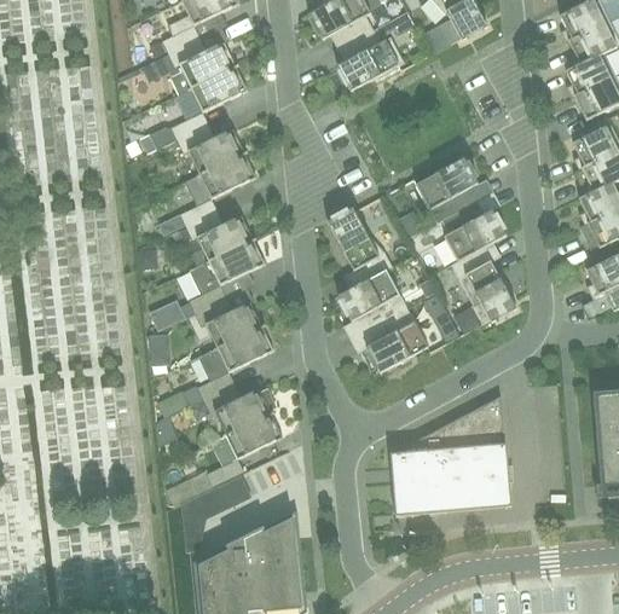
[(187,13),(168,23),(173,33),(187,27),(194,23),(194,24),(238,3),(237,0),(181,0),(187,13)]
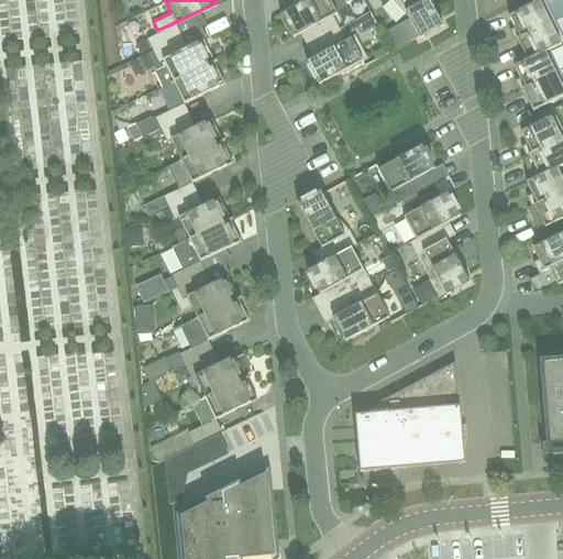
[(306,28),(312,40),(339,24),(332,13),(338,10),(335,8),(346,2),(345,0),(300,0),(280,11),(293,34),(306,28)]
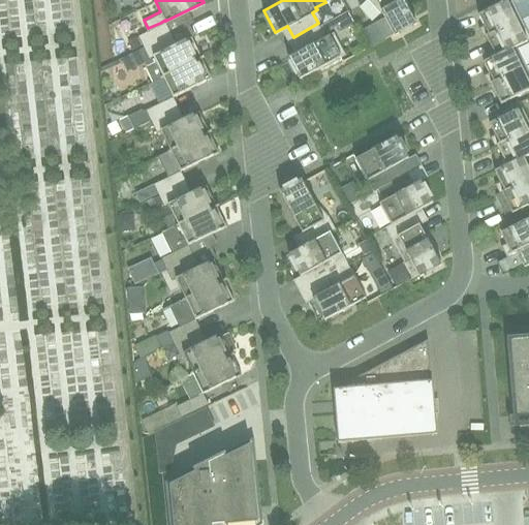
[(416,22),(404,0),(371,0),(380,10),(381,9),(384,14),(375,20),(384,36),(394,31),(395,33),(416,22)]
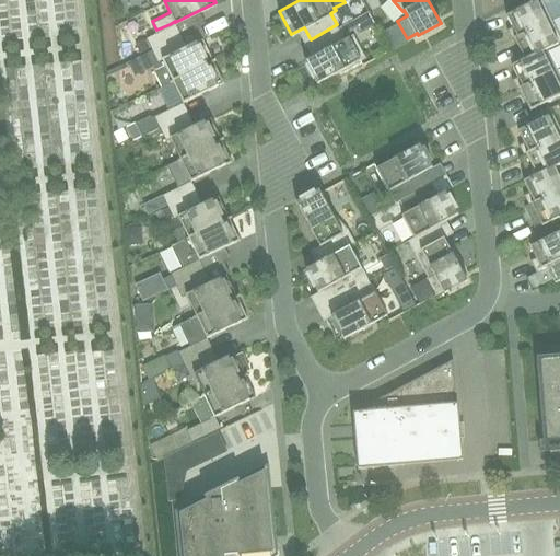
[(529,0),(506,12),(512,24),(506,26),(512,36),(551,16),(543,0),(529,0)]
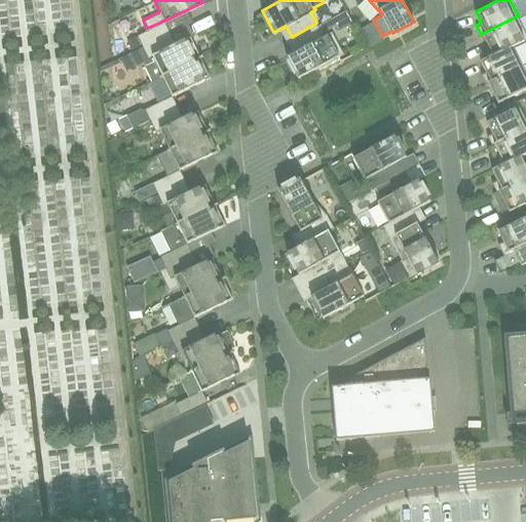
[(483,34),(492,52),(480,59),(481,60),(514,43),(525,37),(525,32),(518,15),(481,34),(481,35),(483,34)]
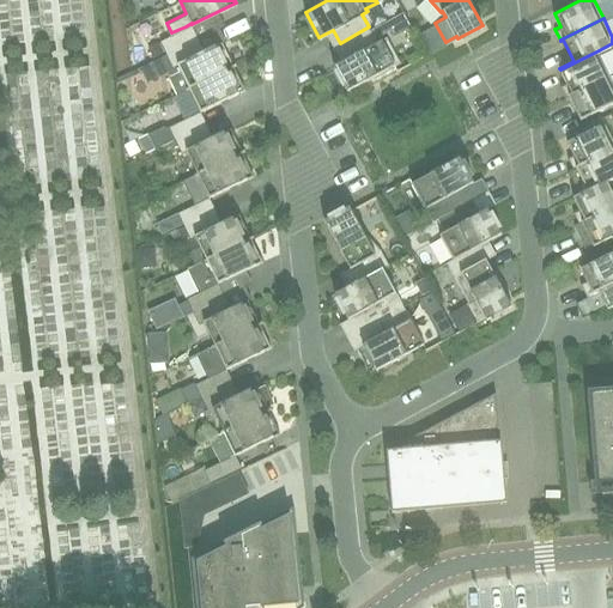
[(171,32),(159,38),(167,52),(192,38),(186,26),(171,32)]
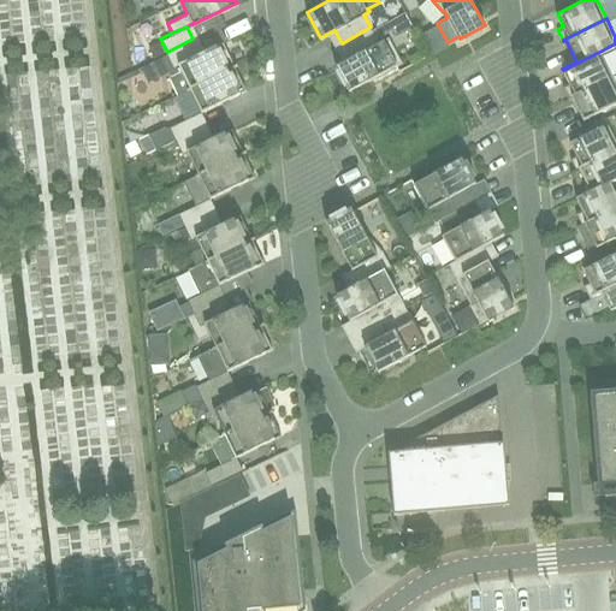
[(342,43),(349,55),(335,64),(349,89),(402,60),(389,35),(378,40),(371,27),(342,43)]
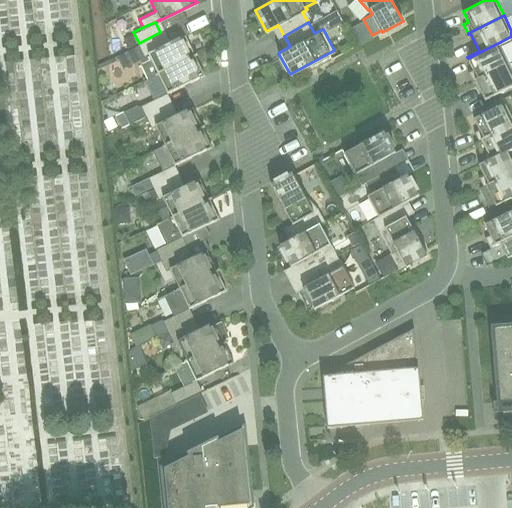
[(160,32),(139,43),(133,46),(148,76),(195,53),(185,33),(165,43),(160,32)]
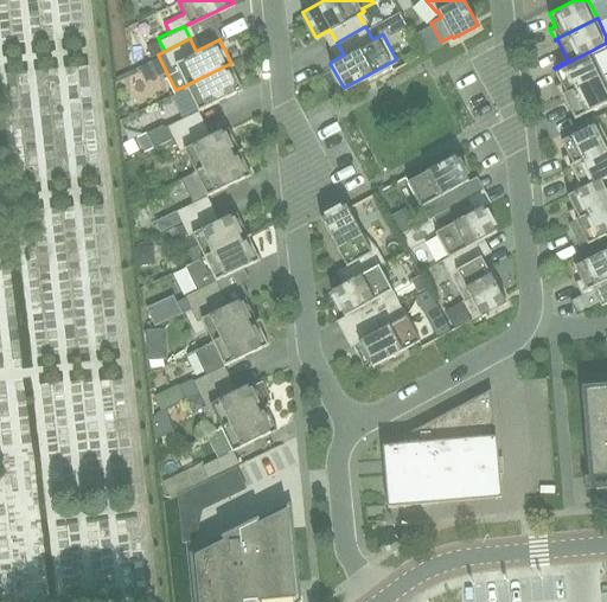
[(593,50),(555,69),(561,79),(555,83),(560,94),(604,72),(593,50)]
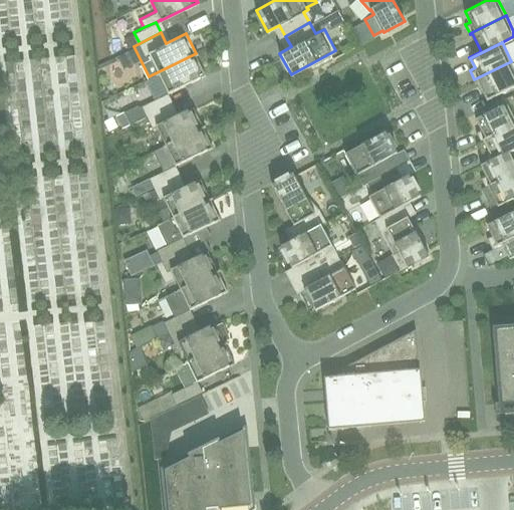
[(149,77),(159,72),(168,91),(206,73),(196,53),(149,76),(149,77)]
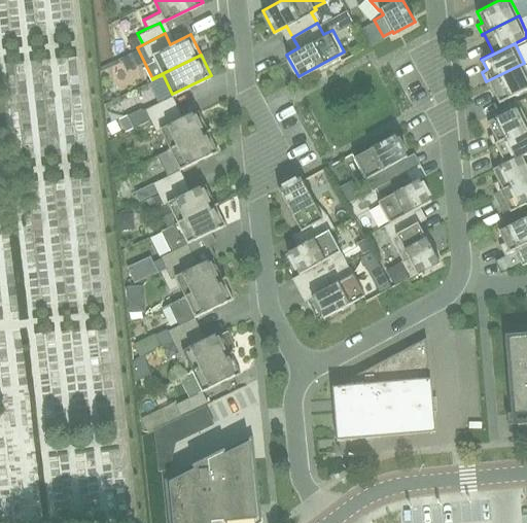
[(486,81),(487,82),(489,81),(498,101),(526,86),(526,69),(524,63),(486,81)]
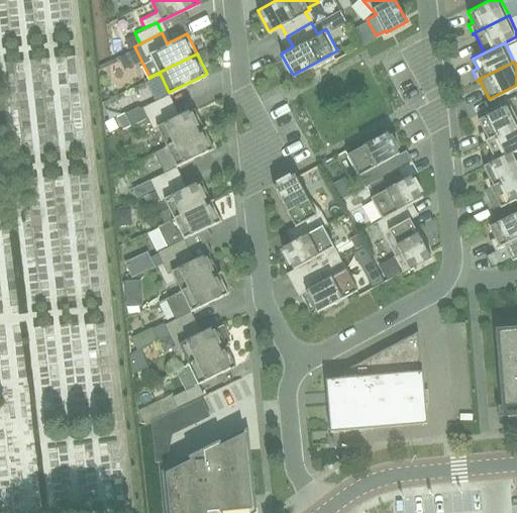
[(131,122),(147,115),(169,105),(164,94),(142,105),(137,104),(125,109),(131,122)]
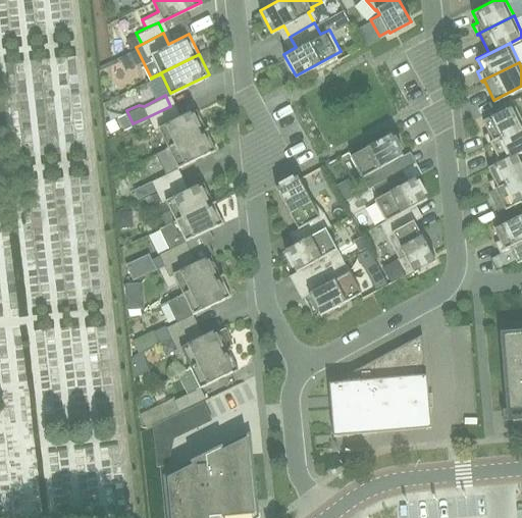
[(521,124),(521,116),(515,103),(482,118),(488,130),(483,132),(487,141),(487,142),(521,124)]
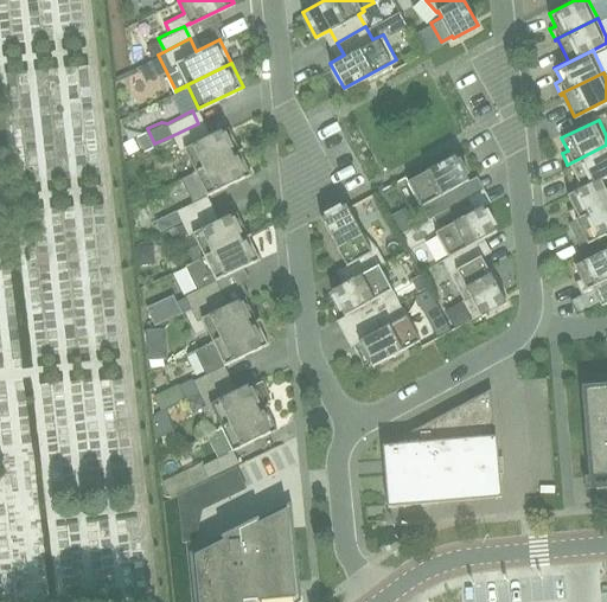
[(180,175),(181,177),(240,148),(228,125),(204,136),(198,123),(173,135),(179,149),(184,147),(195,168),(180,175)]
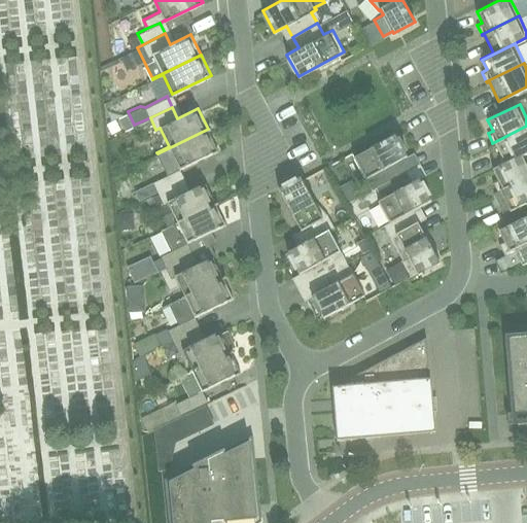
[(492,142),(488,144),(497,165),(492,167),(493,168),(521,154),(526,151),(526,126),(492,143),(492,142)]
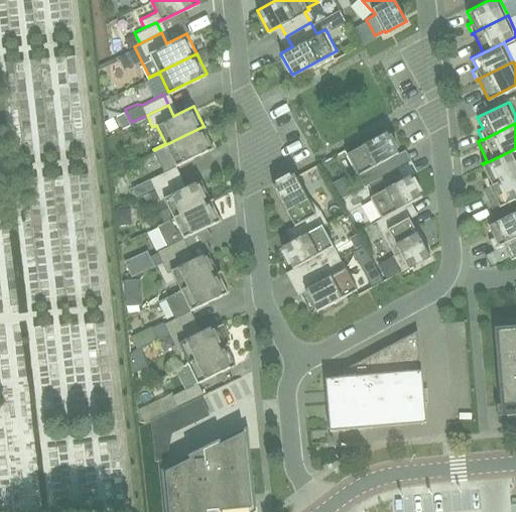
[(149,176),(154,187),(175,177),(170,166),(214,146),(204,126),(154,150),(163,169),(149,176)]
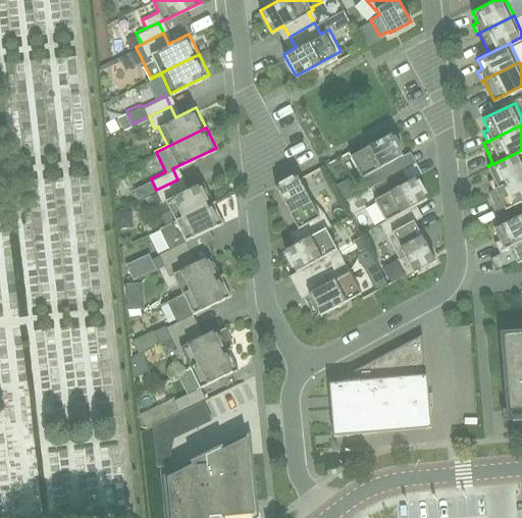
[(390,132),(351,154),(368,187),(372,185),(397,171),(390,160),(403,153),(390,132)]
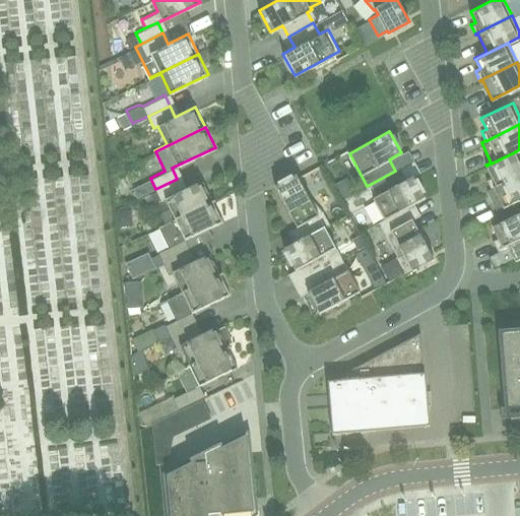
[(486,178),(491,187),(519,173),(519,164),(514,152),(486,166),(491,176),(486,178)]
